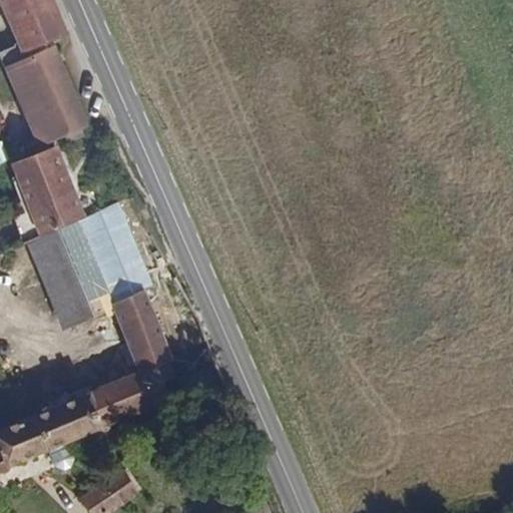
[(0,58),(3,64),(53,43),(70,36),(54,0),(0,0),(0,6),(15,43),(0,49),(0,58)]
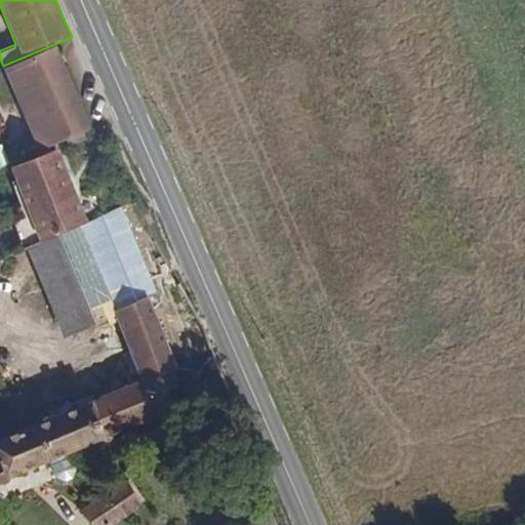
[(89,127),(54,44),(3,66),(37,149),(89,127)]
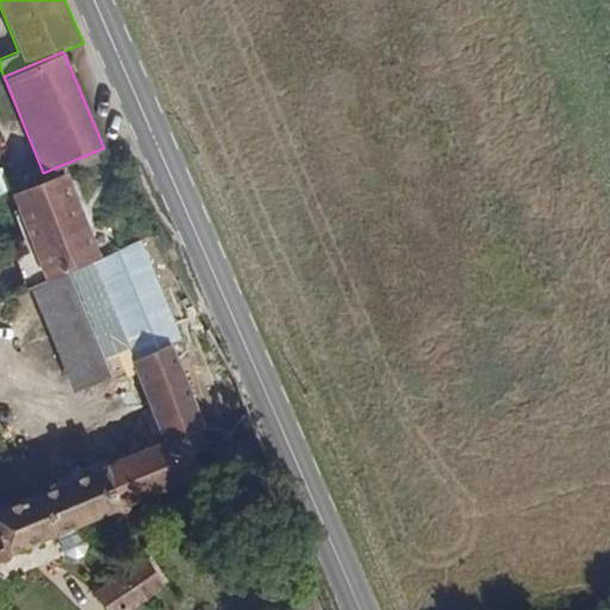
[(105,259),(70,174),(13,197),(48,281),(105,259)]
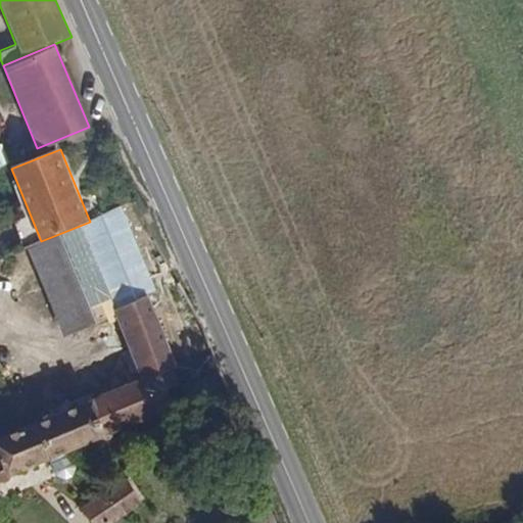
[(156,285),(125,207),(90,222),(41,241),(26,247),(57,326),(111,303),(151,287),(156,285)]
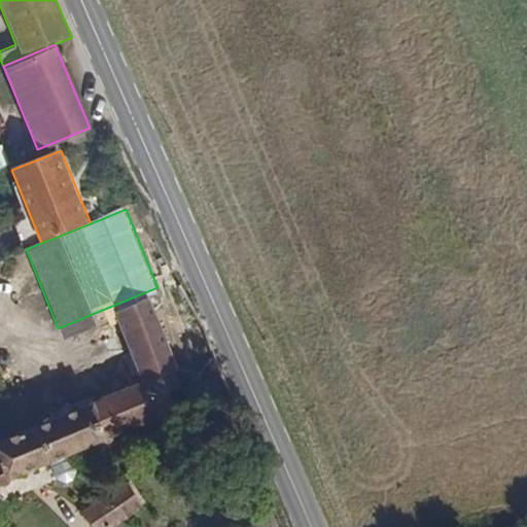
[(180,406),(173,388),(183,383),(182,379),(179,372),(184,370),(152,289),(112,306),(132,359),(139,377),(142,384),(118,393),(58,418),(71,452),(96,443),(98,447),(120,437),(117,430),(180,406)]
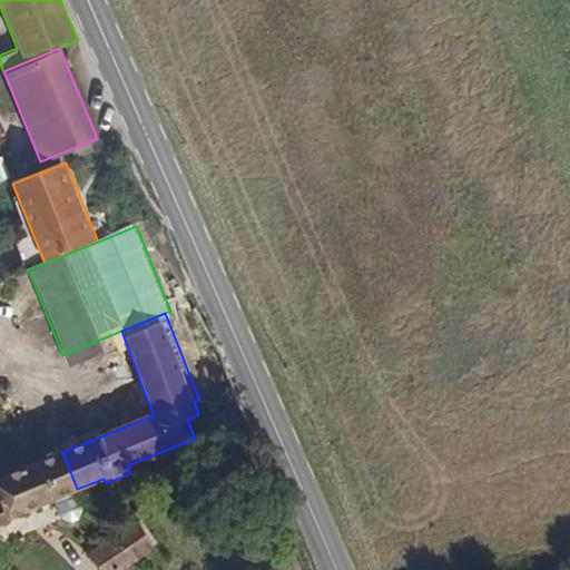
[(15,514),(77,489),(62,452),(0,477),(0,528),(11,530),(17,521),(15,514)]
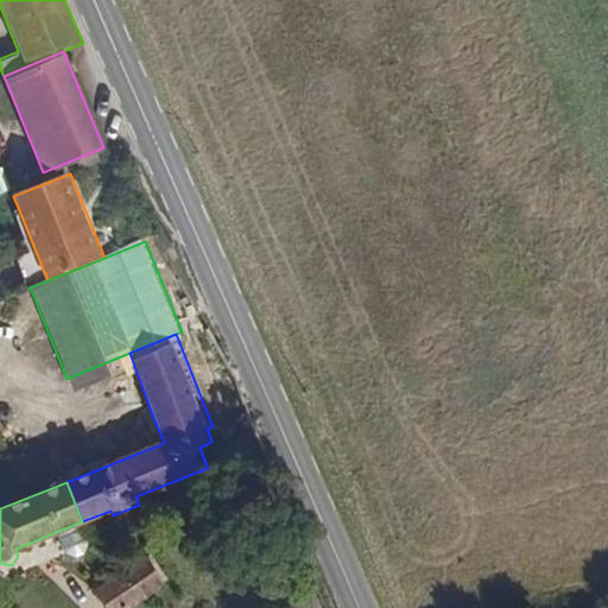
[(165,584),(147,558),(114,580),(95,591),(105,606),(106,607),(128,607),(134,605),(165,584)]
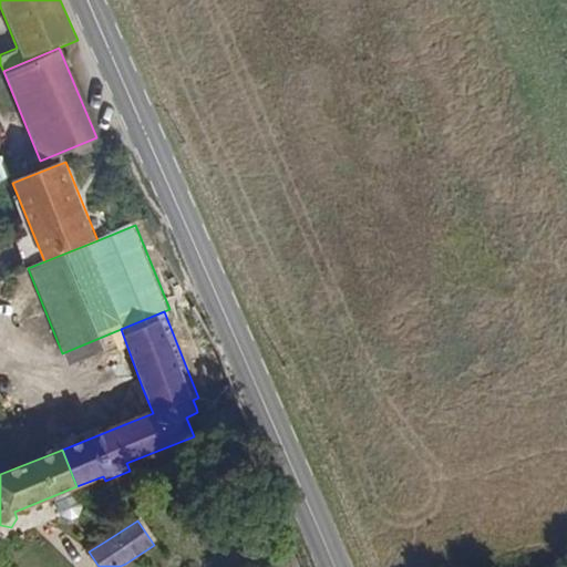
All buildings are outlined.
